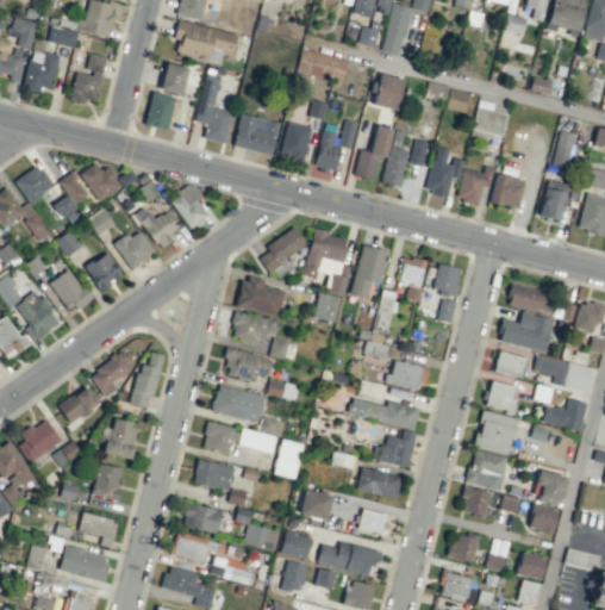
[(118,5),(97,0),(89,0),(86,19),(80,18),(78,29),(110,37),(118,5)]
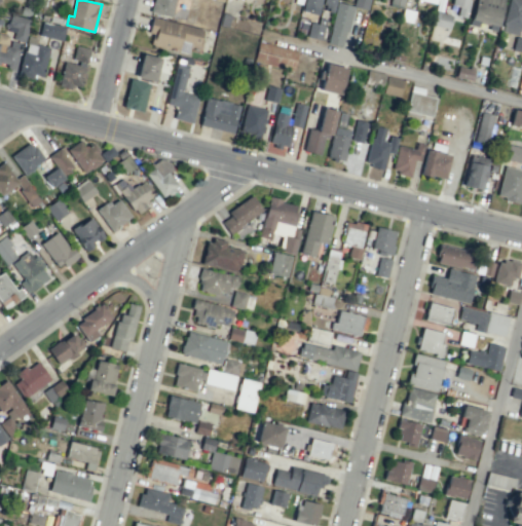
[(175,17),(178,0),(157,0),(154,13),(175,17)]
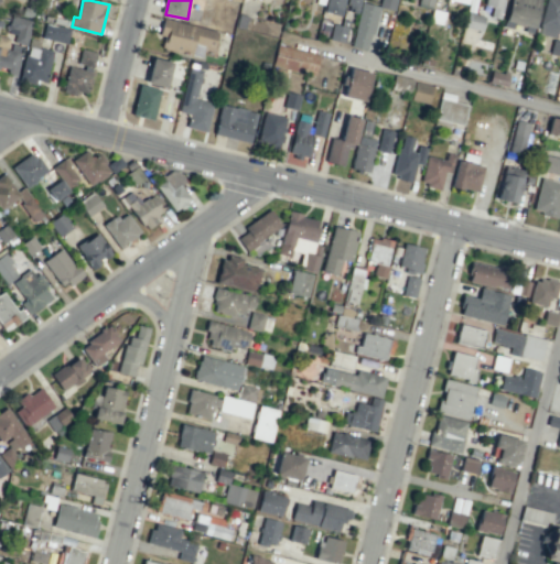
[(347,0),(330,0),(326,11),(344,15),(347,0)]
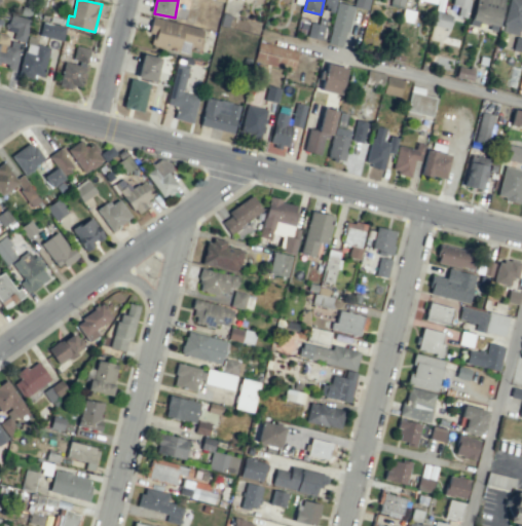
[(339,0),(328,0),(327,9),(338,10),(339,0)]
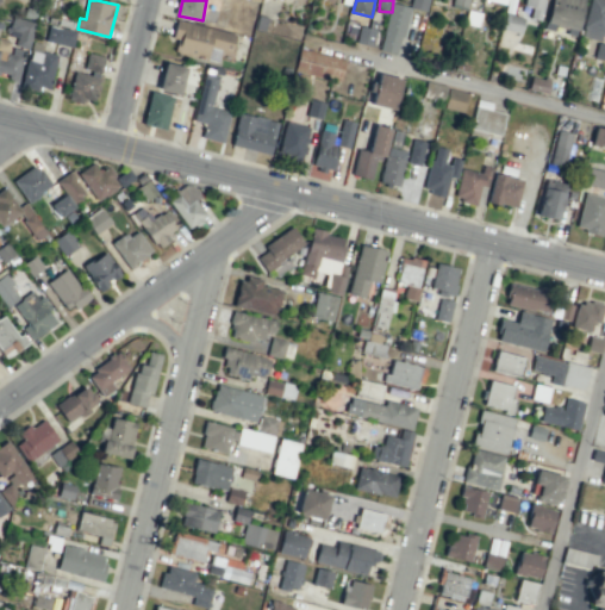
[(430,11),(431,0),(413,0),(413,7),(430,11)]
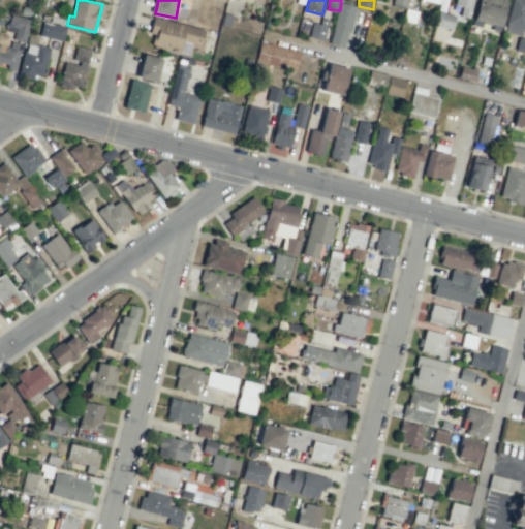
[(458,0),(458,5),(464,6),(463,16),(473,17),(475,0),(458,0)]
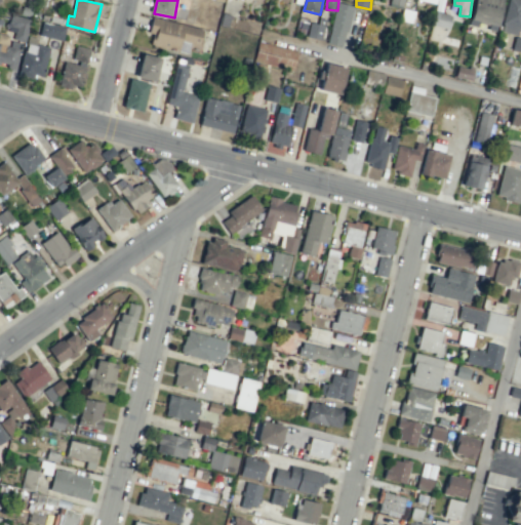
[(505,0),(476,0),(473,25),(481,26),(501,29),(505,0)]
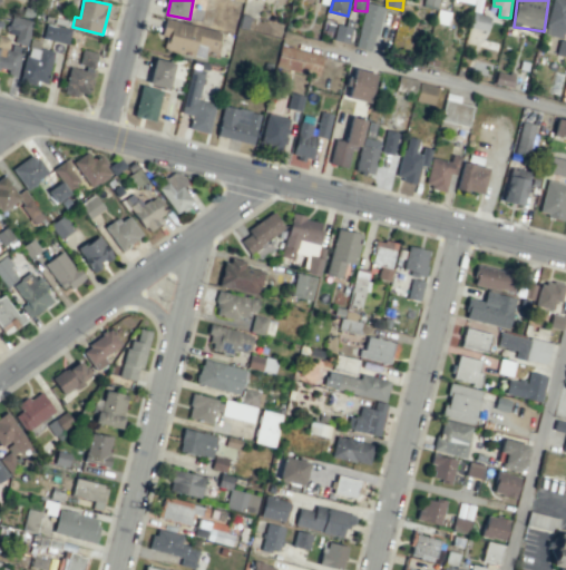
[(565,0),(553,0),(548,35),(565,37),(565,0)]
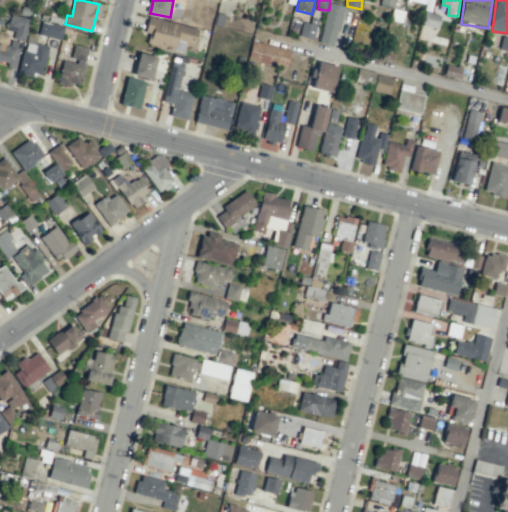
[(346,5),(330,2),(322,42),(338,46),(346,5)]
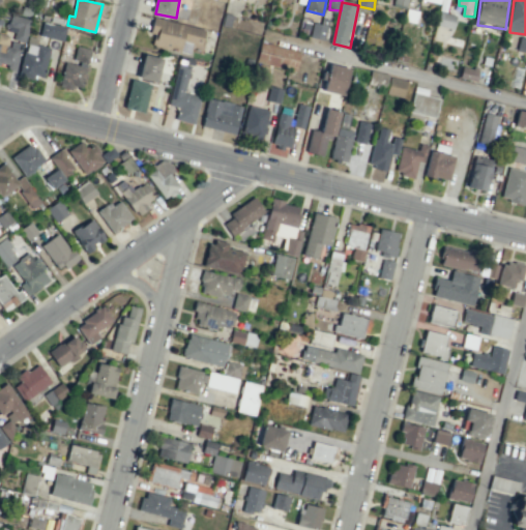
[(208,30),(156,17),(152,33),(157,34),(154,45),(193,55),(195,47),(204,49),(208,30)]
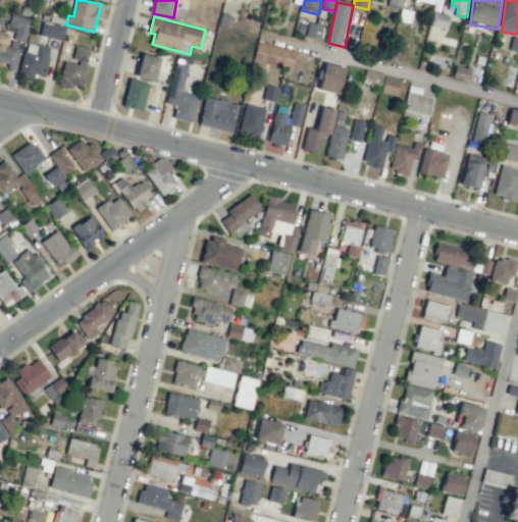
[(28,41),(32,23),(21,20),(16,38),(28,41)]
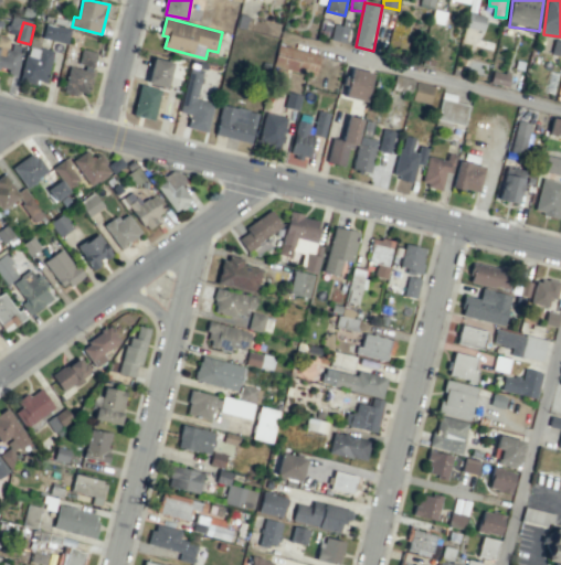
[(46,39),(71,43),(74,29),(49,24),(46,39)]
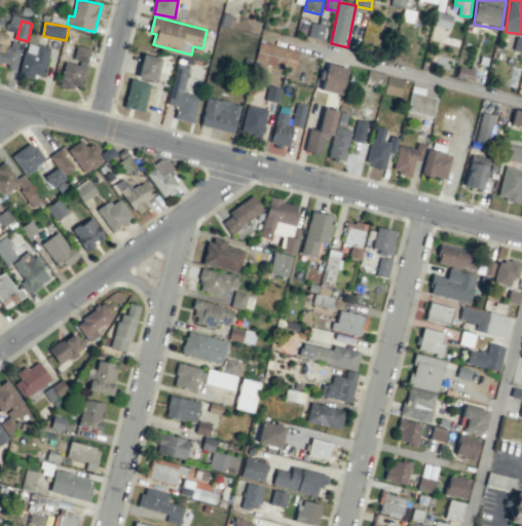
[(326,25),(312,24),(311,37),(325,38),(326,25)]
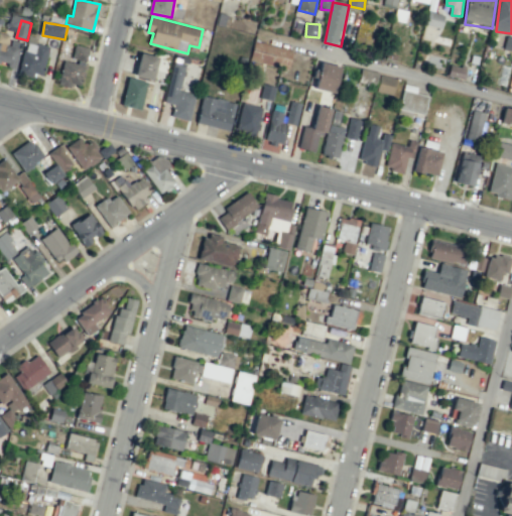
[(0,39),(0,65),(18,67),(20,46),(10,45),(11,41),(0,39)]
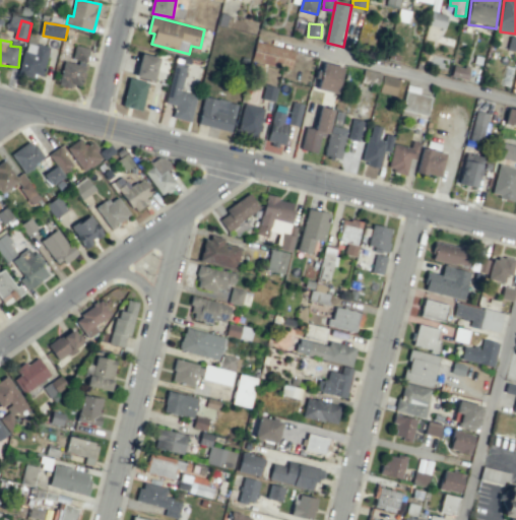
[(254,61),(294,70),(298,50),(259,41),(254,61)]
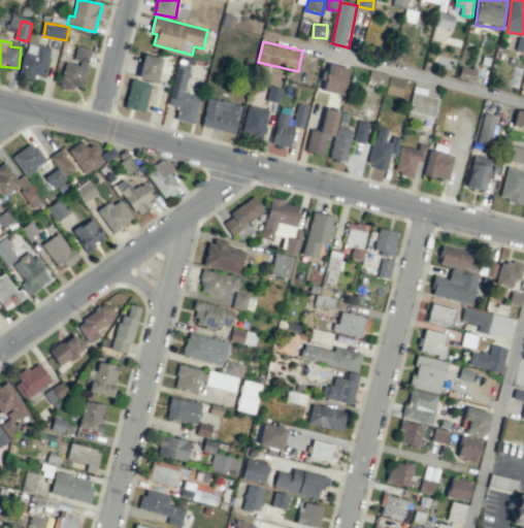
[(36,78),(37,74),(46,76),(53,47),(29,42),(22,75),(36,78)]
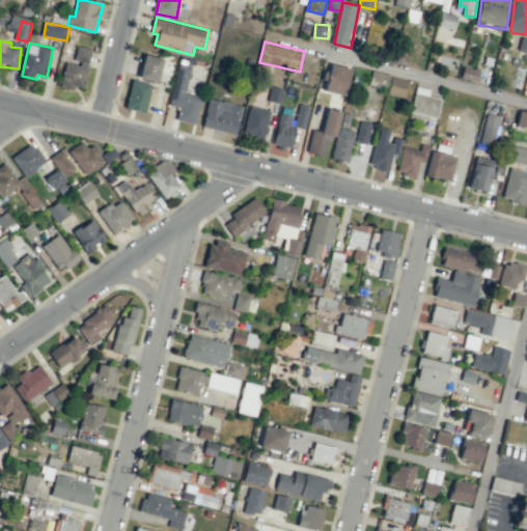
[(93,49),(79,46),(76,59),(83,60),(82,65),(67,62),(62,85),(84,89),(93,49)]
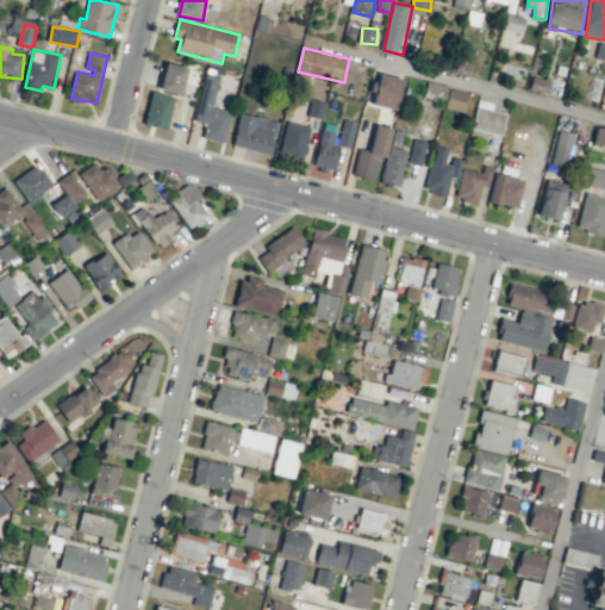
[(161,89),(182,94),(189,68),(168,62),(161,89)]
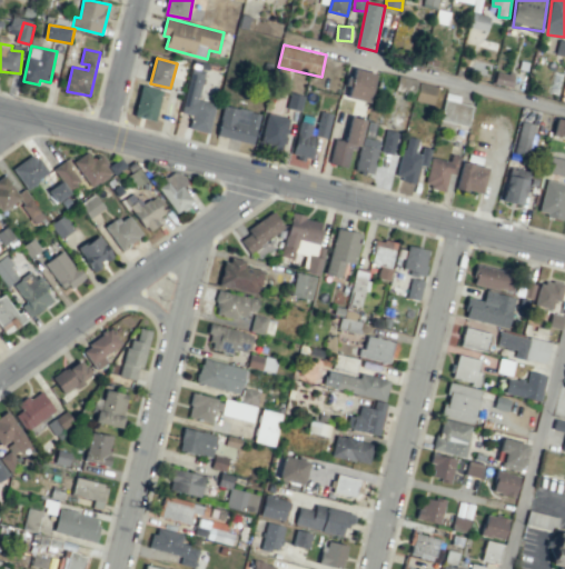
[(184,112),(195,115),(191,128),(211,133),(218,103),(201,100),(208,68),(195,65),(184,112)]
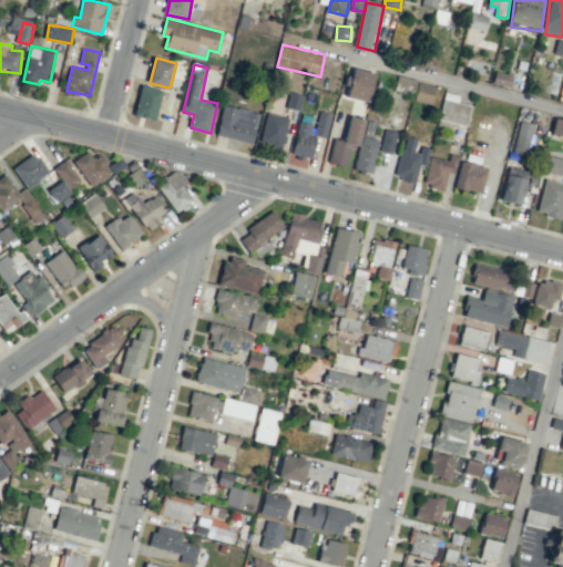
[(370,102),(377,73),(355,68),(348,96),(370,102)]
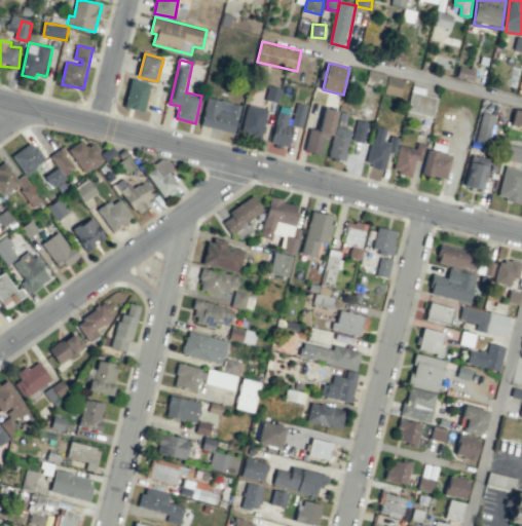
[(387,74),(371,70),(370,77),(380,79),(379,83),(385,84),(387,74)]
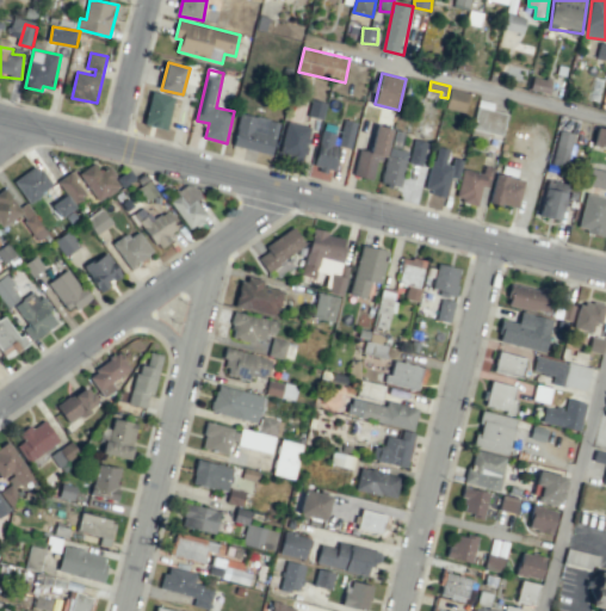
[(447,107),(467,112),(471,93),(452,88),(447,107)]
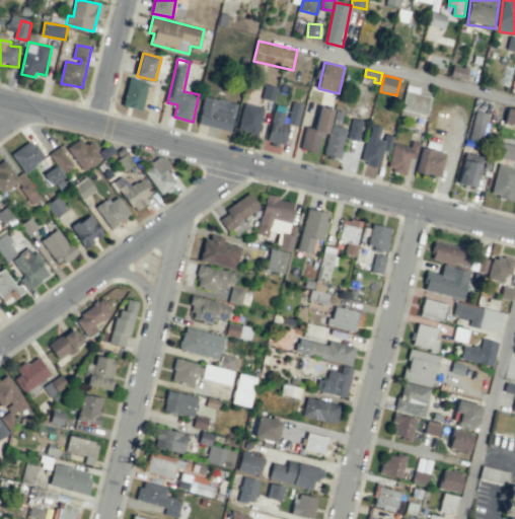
[(150,82),(131,77),(124,105),(143,110),(150,82)]
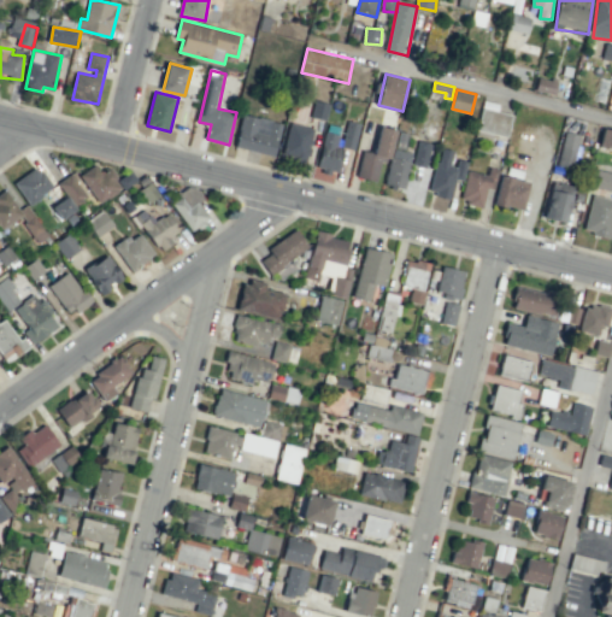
[(510,136),(515,115),(500,111),(501,104),(486,100),(480,130),(510,136)]
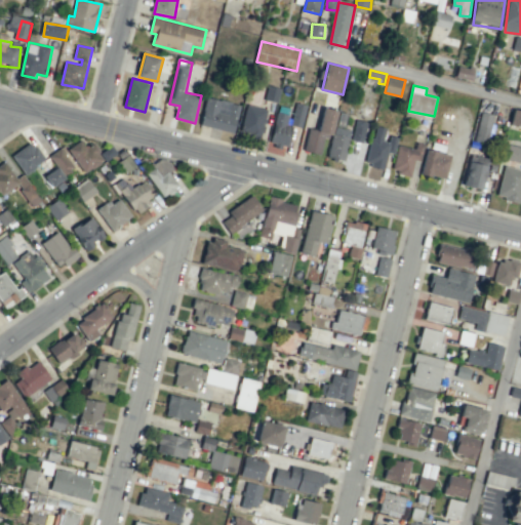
[(243,105),(209,96),(202,124),(236,133),(243,105)]
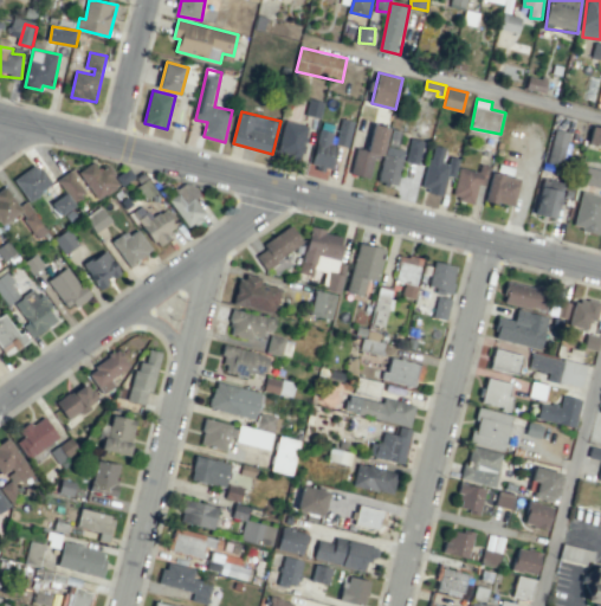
[(353,147),(356,121),(342,118),(338,146),(353,147)]
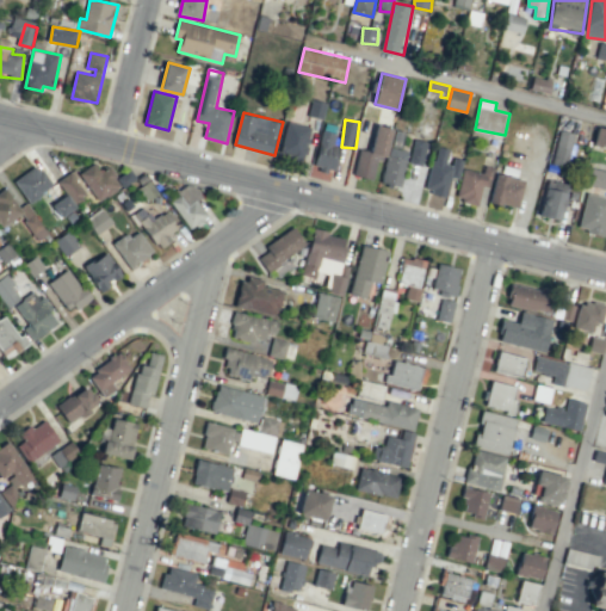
[(305,162),(314,127),(290,121),(282,156),(305,162)]
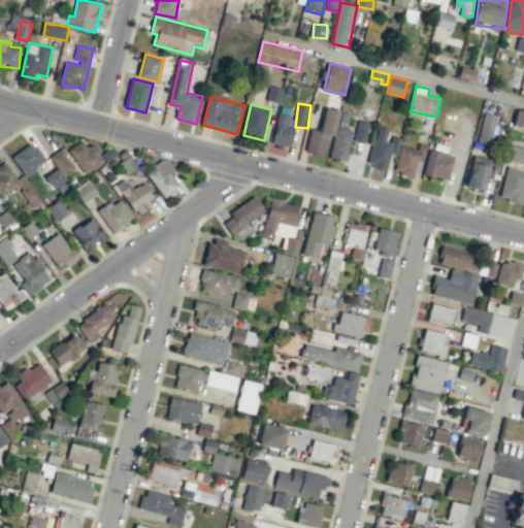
[(341,111),(327,107),(322,131),(313,129),(307,151),(324,155),(328,137),(335,138),(341,111)]
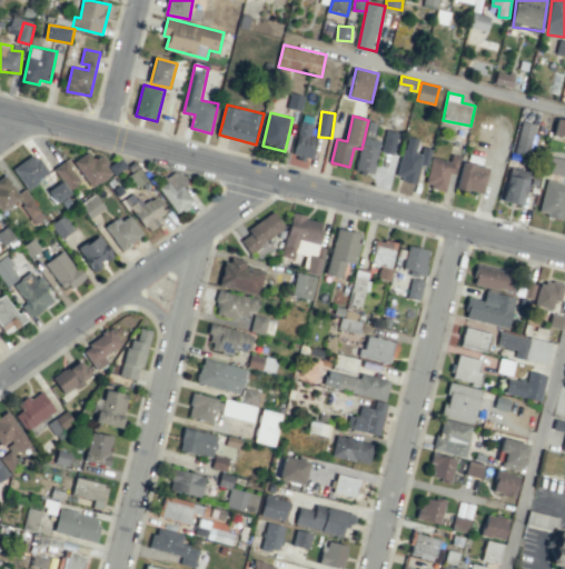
[(555,135),(564,137),(564,118),(559,118),(555,135)]
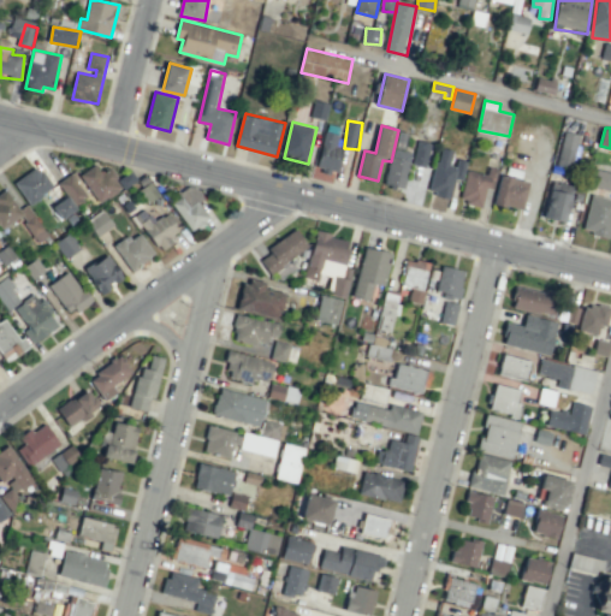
[(405,150),(409,132),(398,130),(387,184),(407,188),(414,153),(405,150)]
